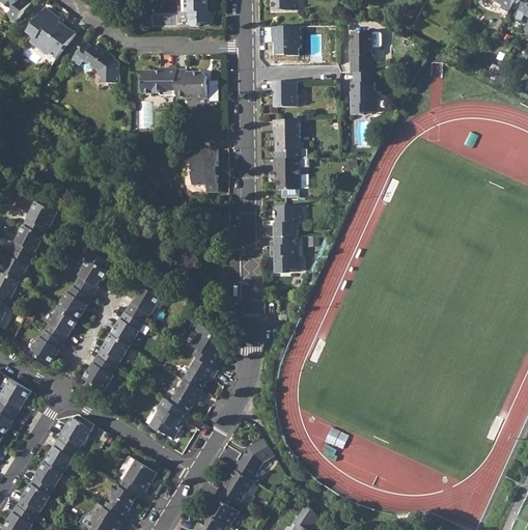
[(29,2),(26,0),(0,0),(0,10),(14,22),(29,2)]
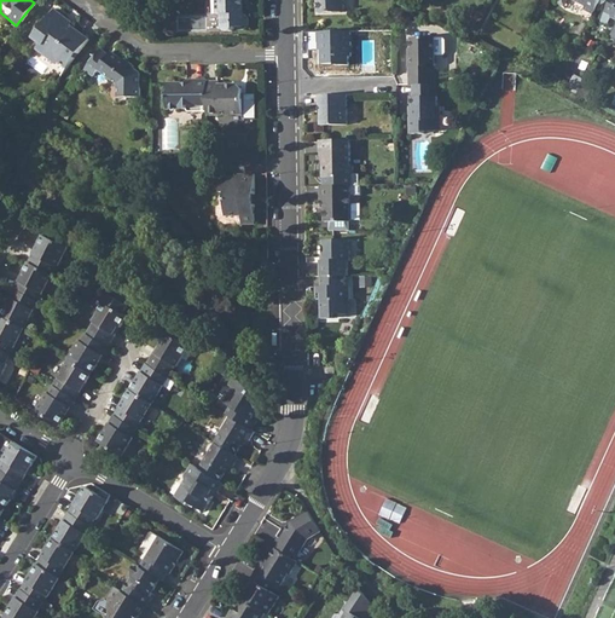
[(214,0),(215,12),(219,12),(219,27),(221,30),(230,30),(232,26),(245,26),(245,16),(243,13),(241,13),(241,0),(214,0)]
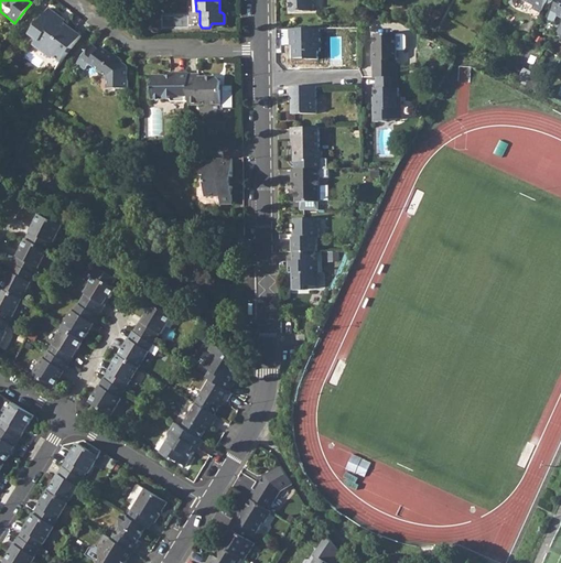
[(286,0),(287,10),(311,10),(310,0),(286,0)]
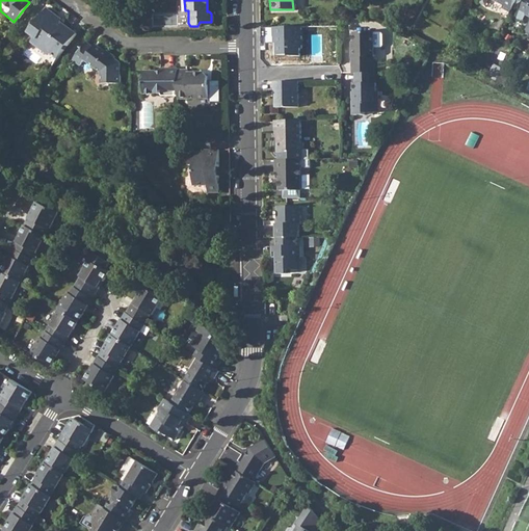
[(499,6),(507,11),(513,0),(493,0),(501,4),(499,6)]
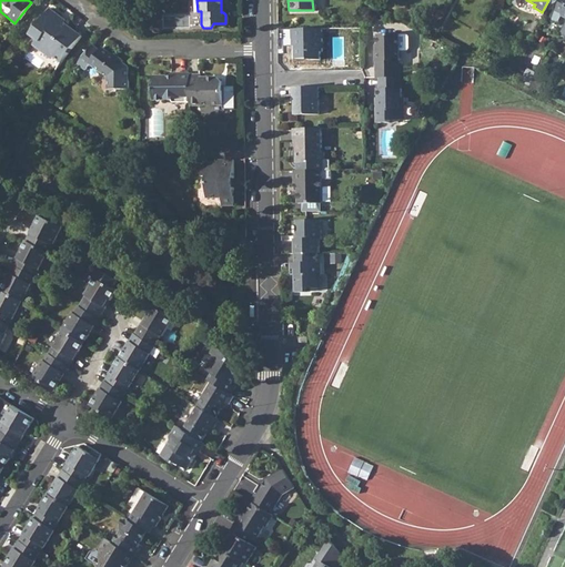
[(557,0),(548,18),(555,21),(558,14),(564,18),(564,0),(557,0)]
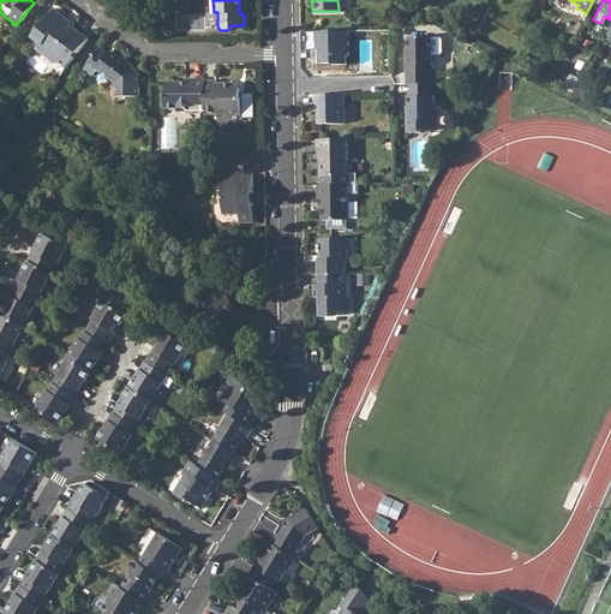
[(46,17),(34,7),(30,12),(42,22),(46,17)]
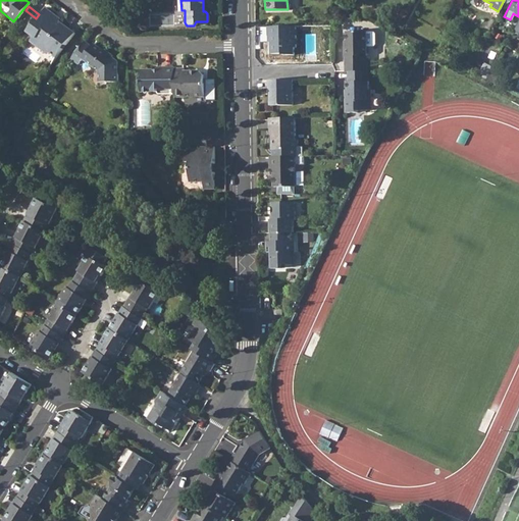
[(50,63),(72,33),(52,16),(53,14),(44,7),(39,14),(36,18),(27,31),(29,32),(24,37),(29,40),(24,45),(50,63)]
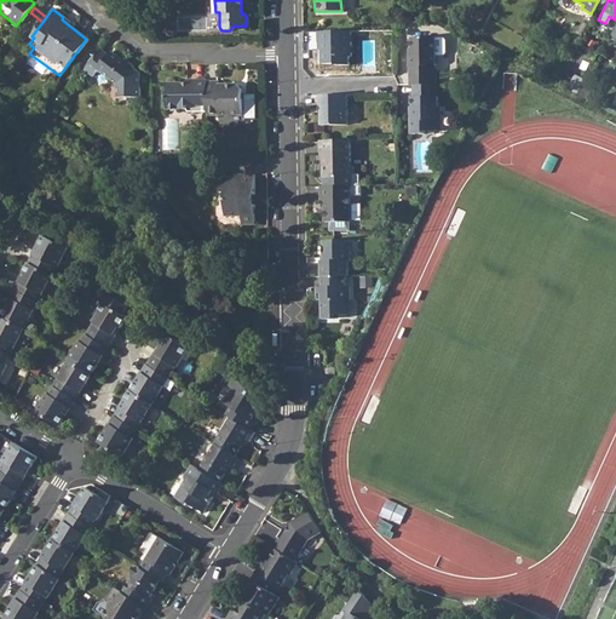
[(320,63),(346,64),(346,55),(349,55),(349,30),(315,30),(315,41),(318,41),(320,63)]
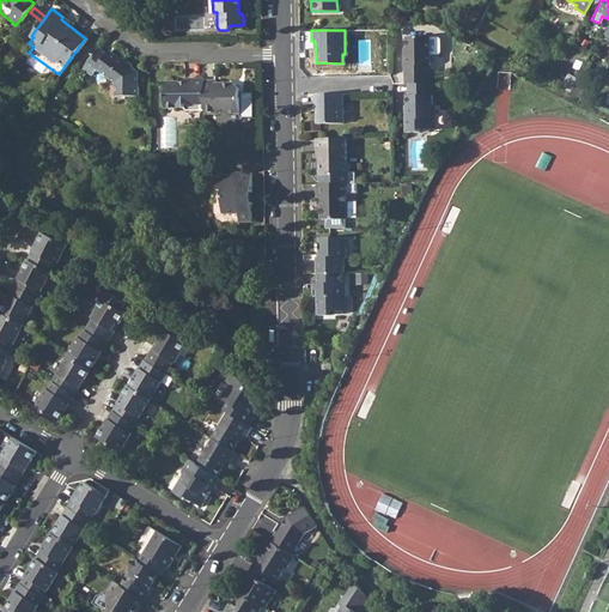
[(402,73),(428,73),(427,54),(427,37),(427,36),(403,36),(403,54),(401,54),(402,73)]
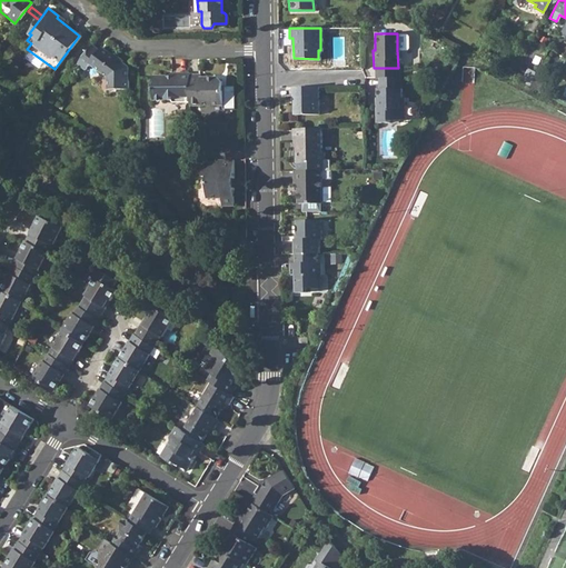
[(397,35),(397,50),(405,50),(407,48),(407,37),(405,35),(397,35)]
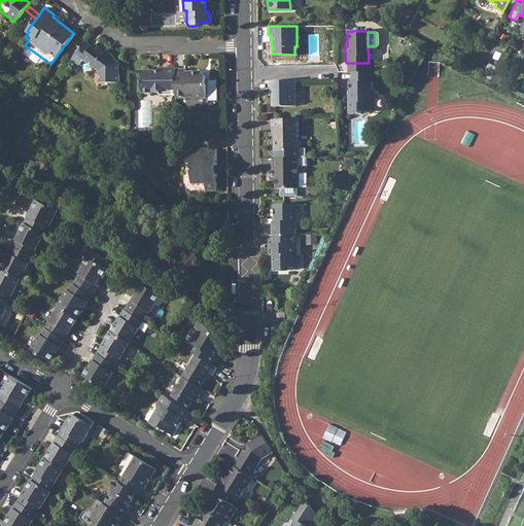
[(81,59),(95,44),(93,43),(91,46),(83,40),(70,59),(77,64),(81,59)]
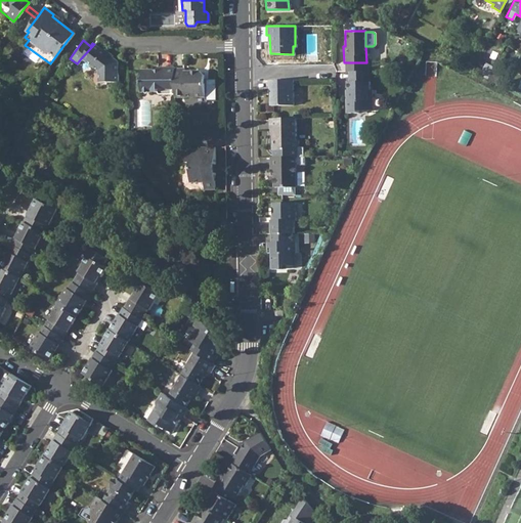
[(116,60),(111,56),(111,55),(102,48),(100,49),(94,44),(81,58),(97,71),(97,82),(117,81),(116,60)]
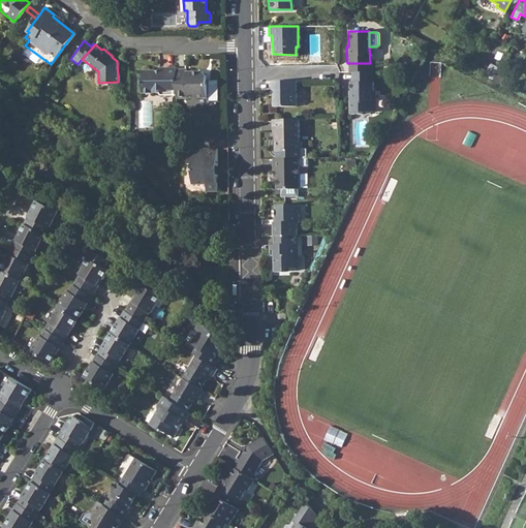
[(483,74),(491,80),(497,67),(489,63),(483,74)]
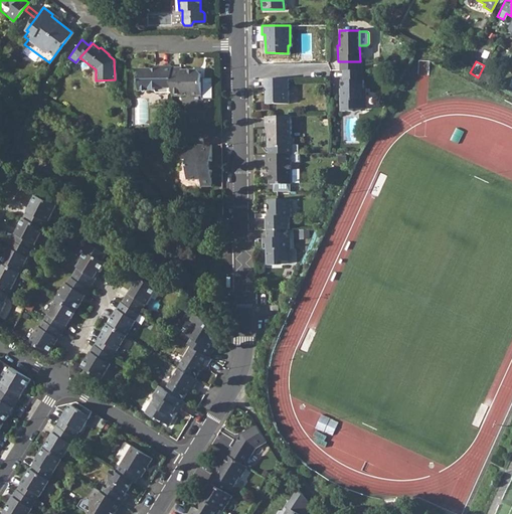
[(170,67),(170,65),(153,65),(153,68),(137,68),(137,90),(153,90),(155,92),(170,92),(170,67)]
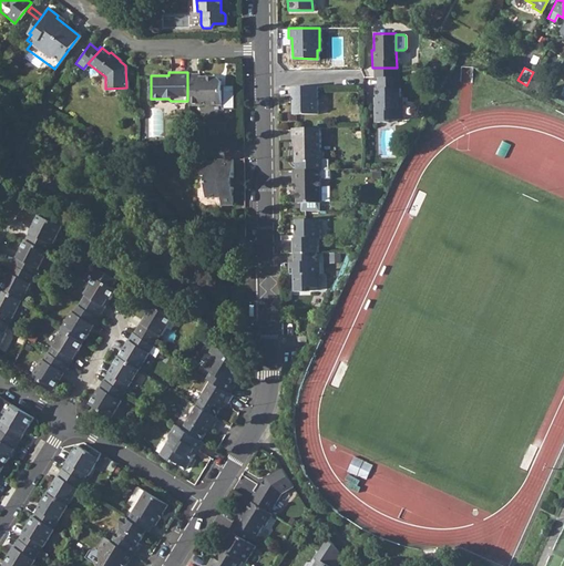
[(535,90),(543,76),(533,72),(526,85),(535,90)]
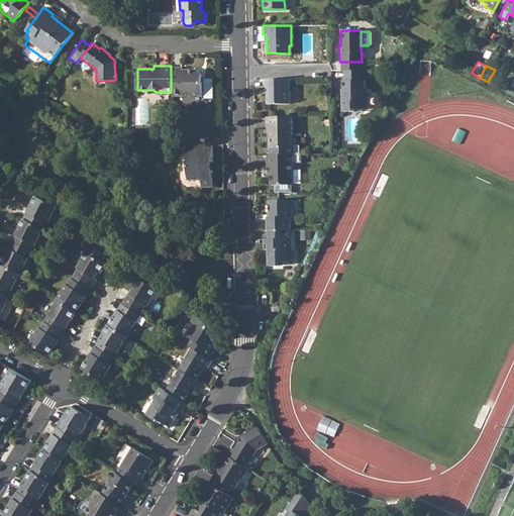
[(201,94),(200,74),(196,70),(181,70),(181,68),(171,68),(171,92),(171,95),(201,94)]
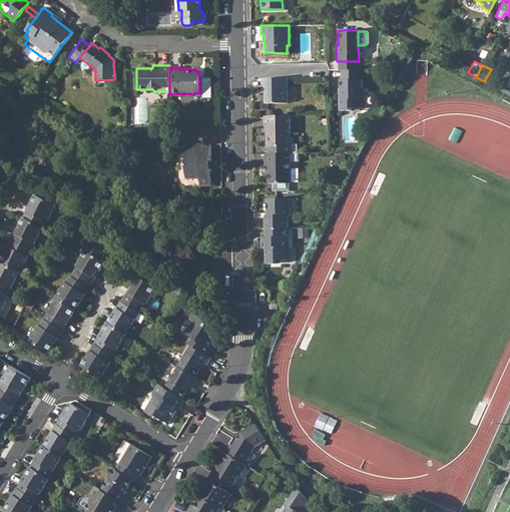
[(338,110),(349,109),(349,108),(358,107),(358,106),(358,98),(363,98),(363,87),(360,87),(359,69),(340,69),(339,93),(338,93),(338,110)]
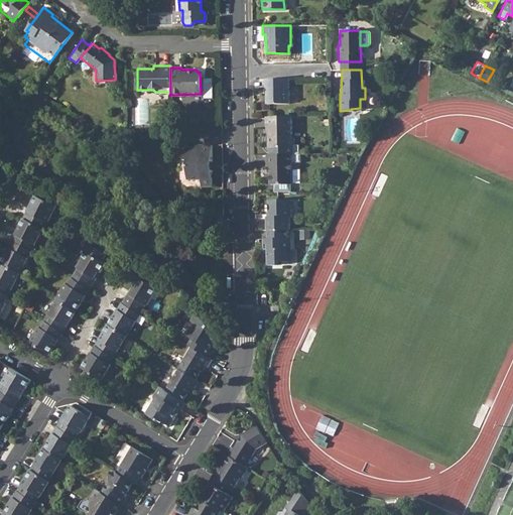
[(265,103),(287,103),(286,78),(263,79),(263,87),(265,87),(265,103)]
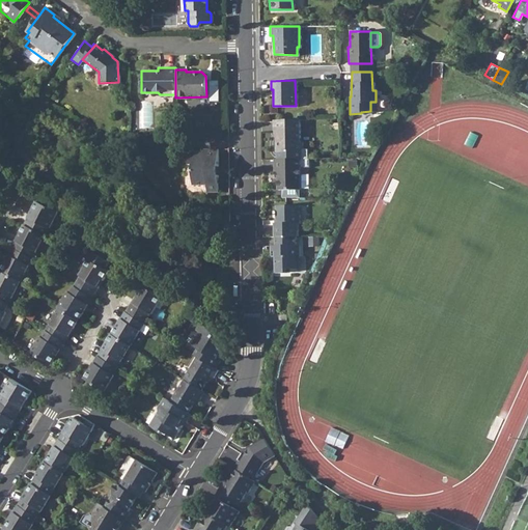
[(275,151),(275,159),(306,158),(306,148),(301,148),(301,142),(298,142),(298,119),(271,119),(272,131),(274,131),(275,151)]
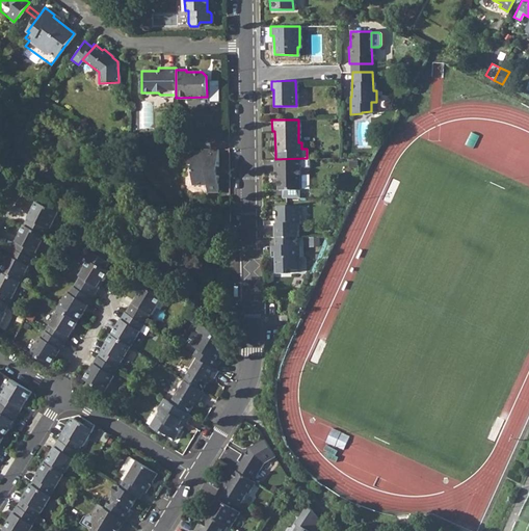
[(206,192),(217,191),(217,175),(215,175),(215,166),(216,166),(216,149),(202,149),(202,151),(188,151),(188,164),(194,164),(194,169),(191,169),(192,185),(206,184),(206,192)]
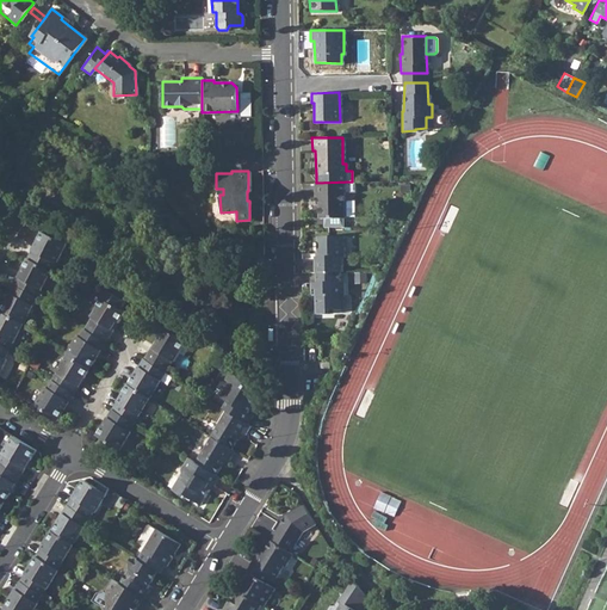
[(353,182),(352,182),(316,183),(313,183),(313,196),(319,196),(319,203),(317,203),(317,217),(342,217),(342,191),(353,191),(353,182)]
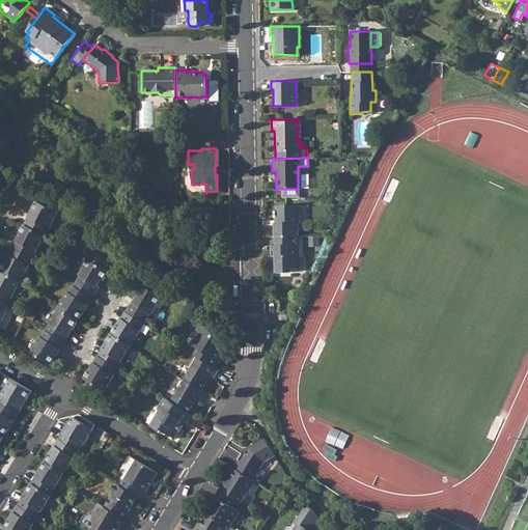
[(24,225),(42,234),(46,227),(47,228),(56,210),(48,205),(47,207),(35,201),(30,211),(31,212),(24,225)]
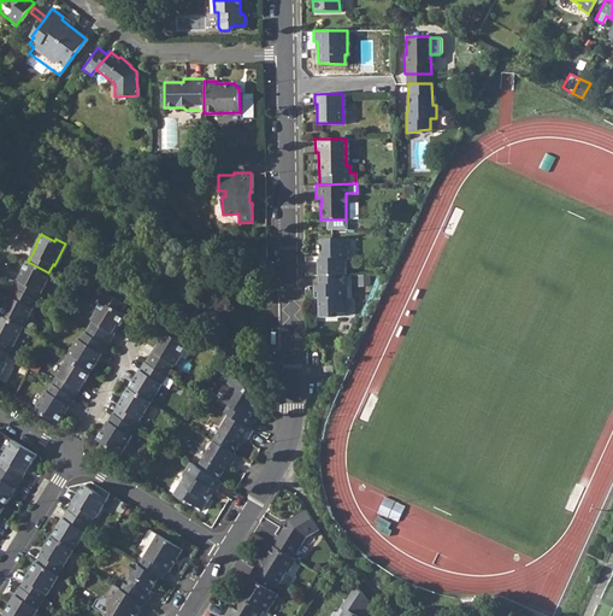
[(317,258),(317,274),(341,274),(343,274),(343,259),(346,259),(346,238),(319,239),(319,258),(317,258)]
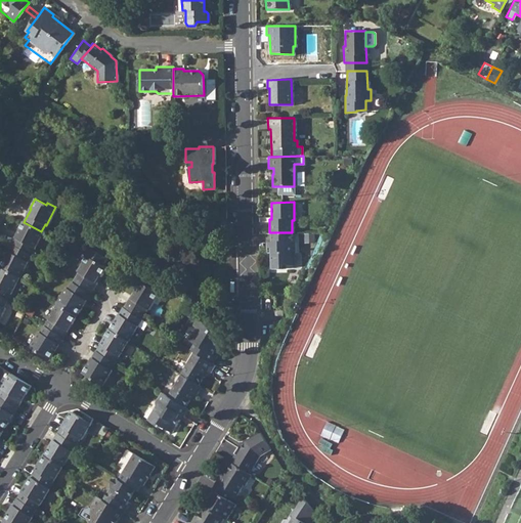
[(12,246),(30,254),(41,231),(24,222),(23,222),(17,230),(19,231),(12,246)]
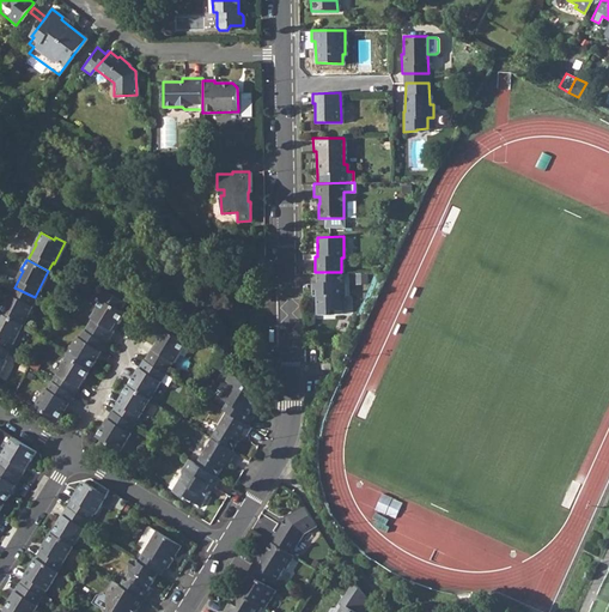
[(315,314),(328,314),(328,310),(338,310),(338,295),(342,295),(342,283),(339,283),(339,272),(315,272),(315,283),(311,283),(311,295),(315,295),(315,314)]
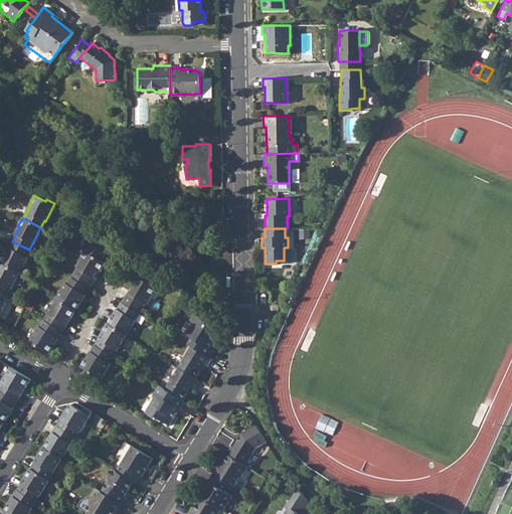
[(0,264),(17,272),(29,249),(12,241),(4,254),(3,254),(0,261),(0,264)]
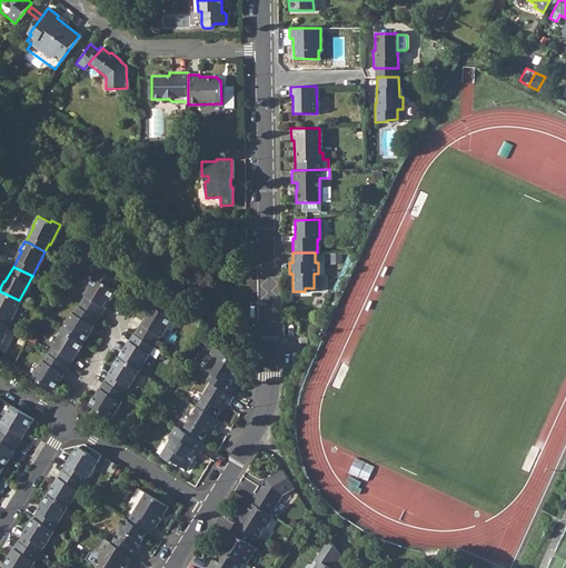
[(109,288),(113,280),(97,270),(81,295),(83,296),(77,307),(95,318),(96,318),(113,291),(109,288)]
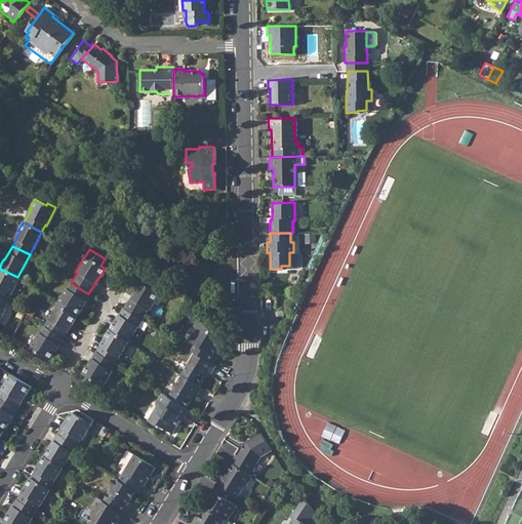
[(108,268),(103,275),(111,280),(115,274),(108,268)]
